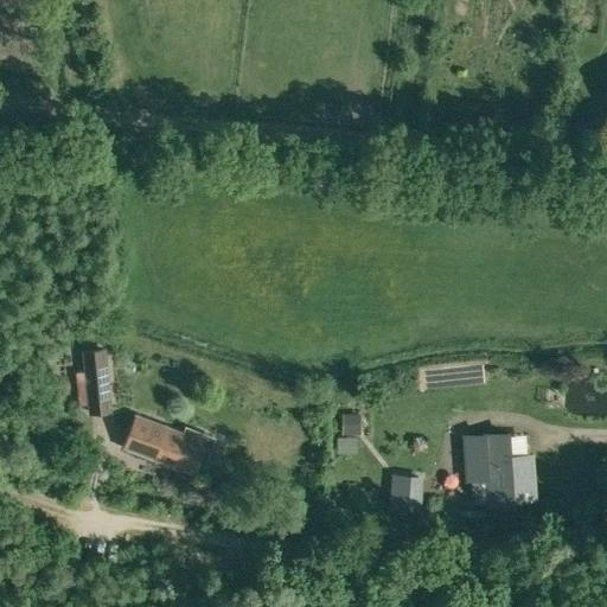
[(85,407),(104,406),(101,345),(82,346),(85,407)]
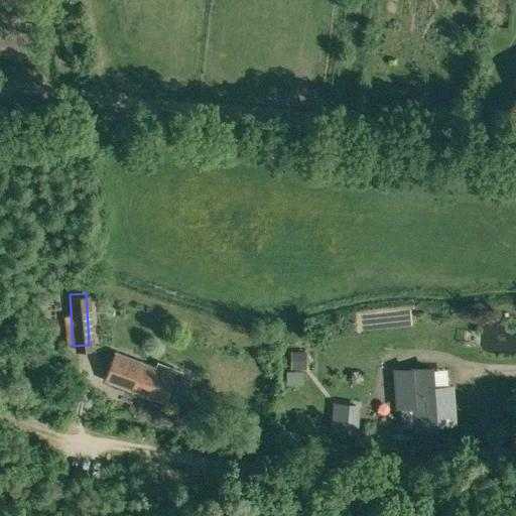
[(167,399),(169,393),(173,395),(183,371),(159,362),(157,367),(117,351),(106,379),(153,397),(155,394),(167,399)]
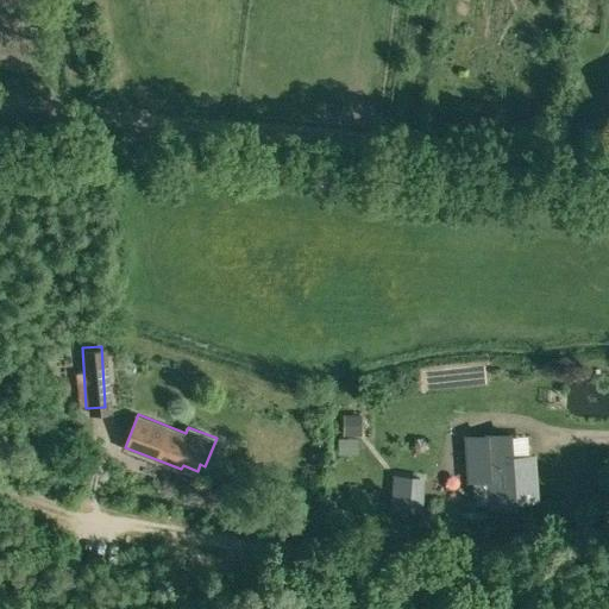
[(343,415),(343,435),(344,435),(362,435),(362,415),(343,415)]
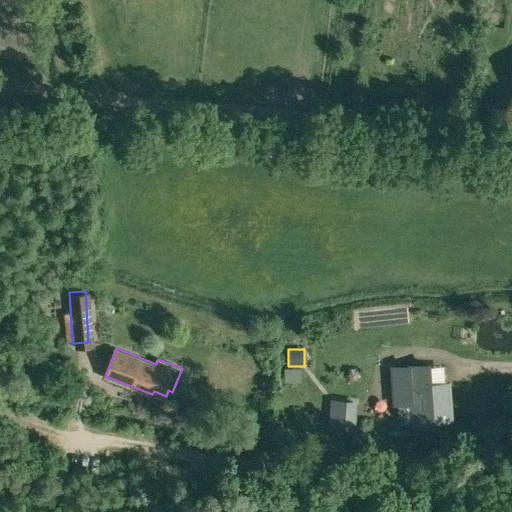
[(447,385),(440,385),(430,386),(429,366),(393,368),(395,402),(412,400),(414,424),(433,423),(432,420),(449,418),(447,385)]
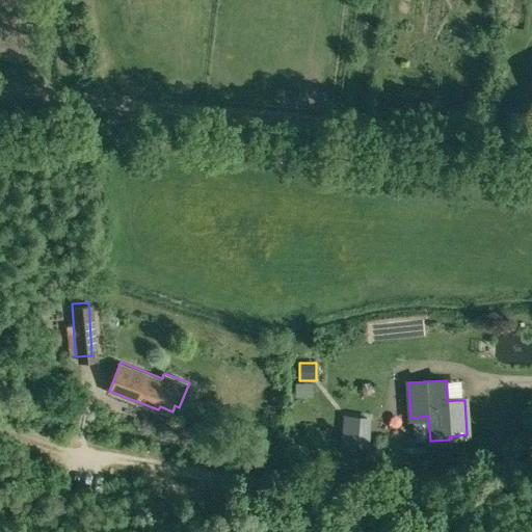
[(87,384),(72,381),(68,399),(83,402),(87,384)]
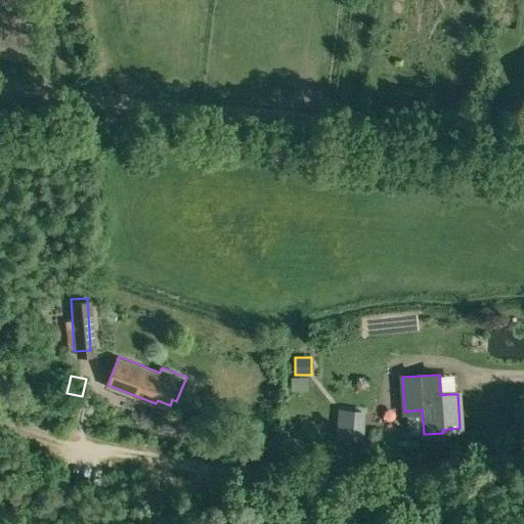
[(307,377),(292,377),(291,388),(306,388),(307,377)]
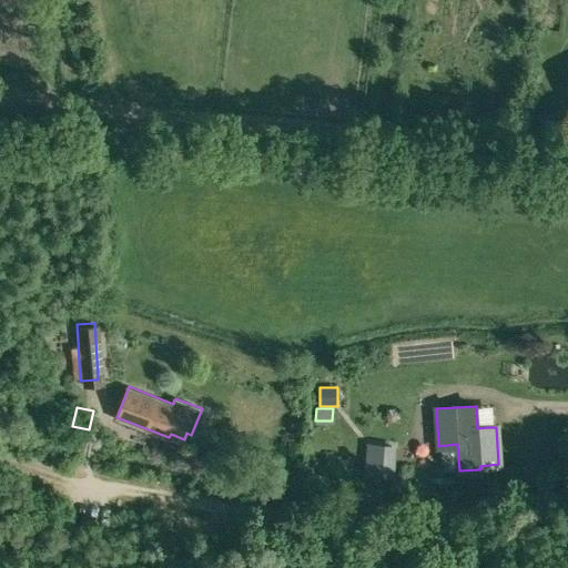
[(396,444),(366,442),(364,477),(394,478),(396,444)]
